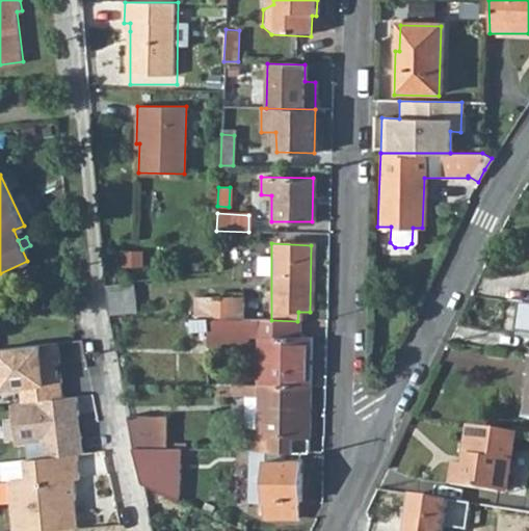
[(403,271),(389,269),(387,282),(401,284),(403,271)]
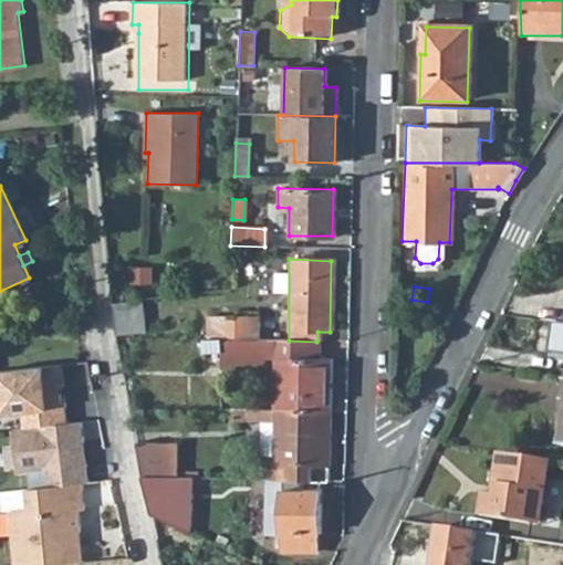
[(141,333),(137,302),(108,305),(114,337),(141,333)]
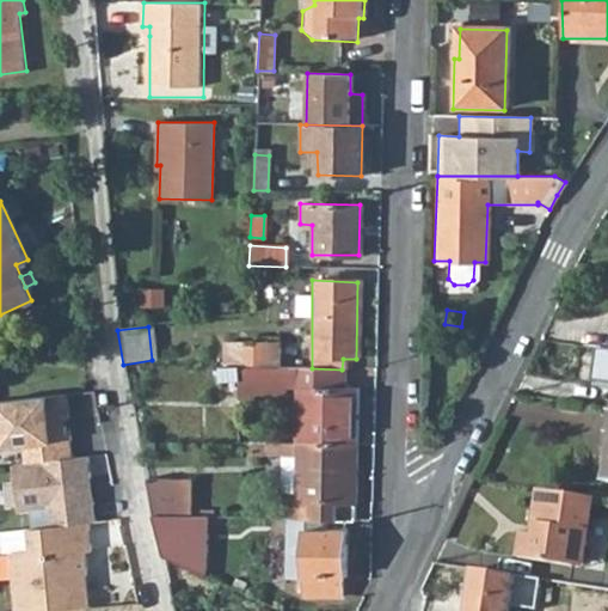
[(222,344),(221,367),(282,368),(282,344),(222,344)]
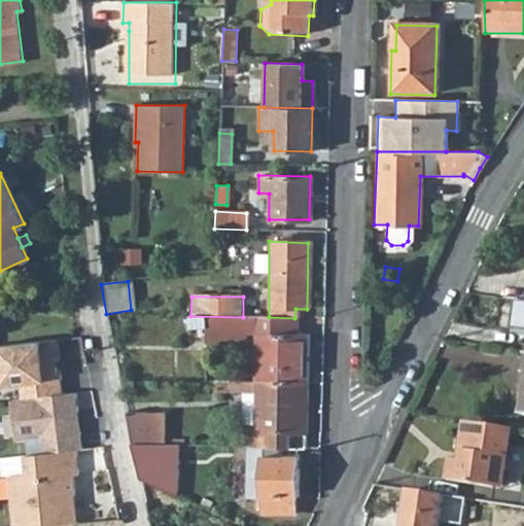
[(254,335),(253,382),(304,383),(305,335),(293,335),(294,318),(269,317),(243,317),(190,316),(185,317),(185,327),(206,328),(206,343),(242,344),(242,335),(254,335)]
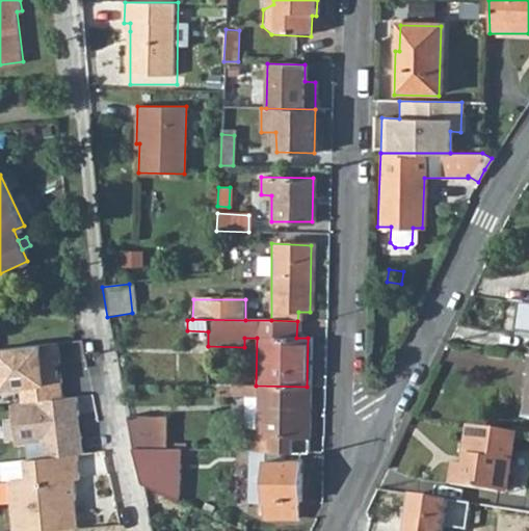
[(19,389),(21,404),(63,399),(56,344),(0,348),(0,391),(19,389)]
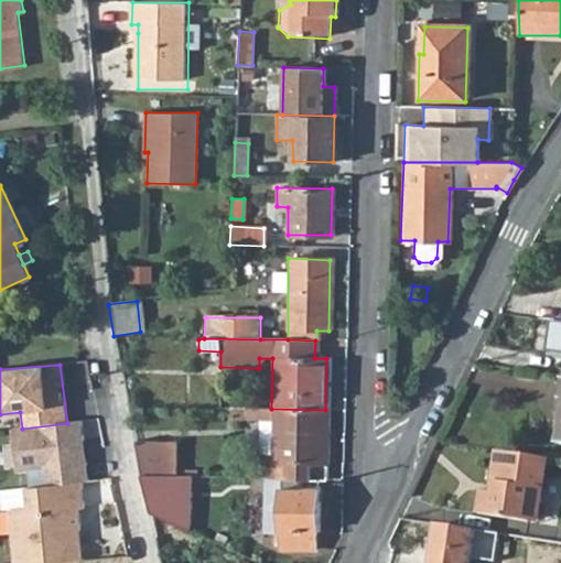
[(261,452),(261,477),(298,478),(324,478),(325,410),(271,409),(243,408),(241,419),(263,419),(271,420),(270,453),(261,452)]
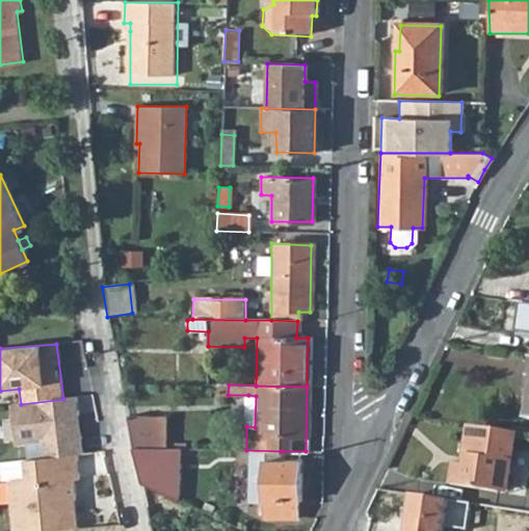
[(248,395),(246,426),(255,427),(256,396),(248,395)]
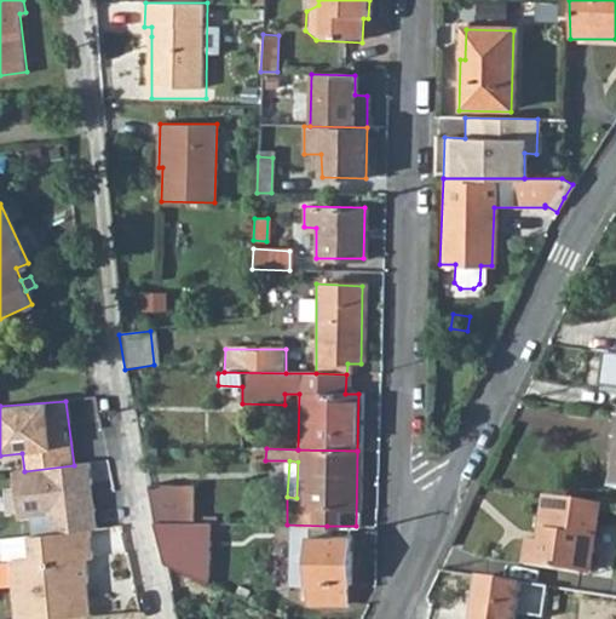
[(53,534),(88,531),(96,529),(86,464),(74,465),(24,471),(11,473),(16,519),(50,515),(53,534)]
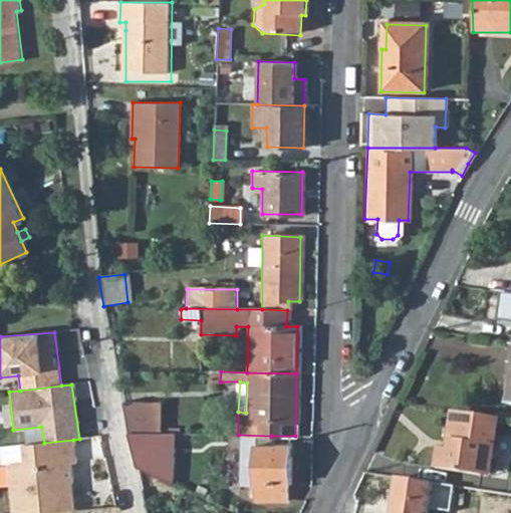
[(159,402),(120,402),(126,434),(159,434),(159,402)]
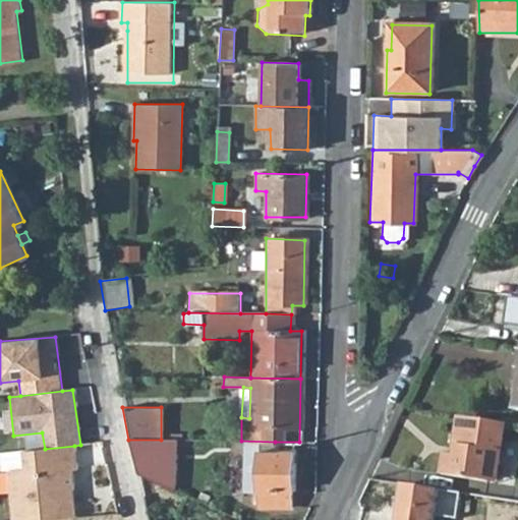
[(496,467),(503,425),(456,417),(451,448),(454,449),(452,458),(441,456),(438,476),(485,483),(487,465),(496,467)]
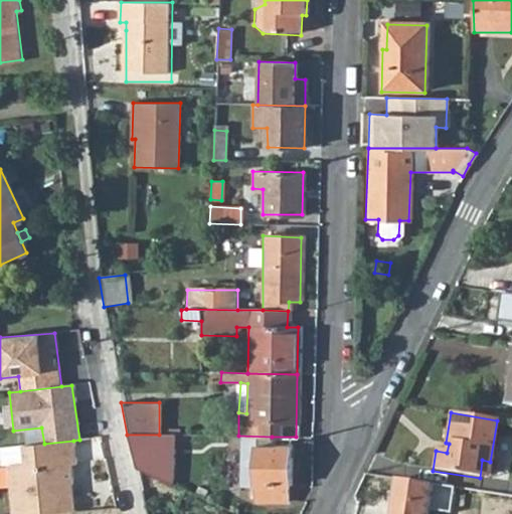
[(173,487),(173,436),(159,435),(127,435),(135,470),(173,487)]
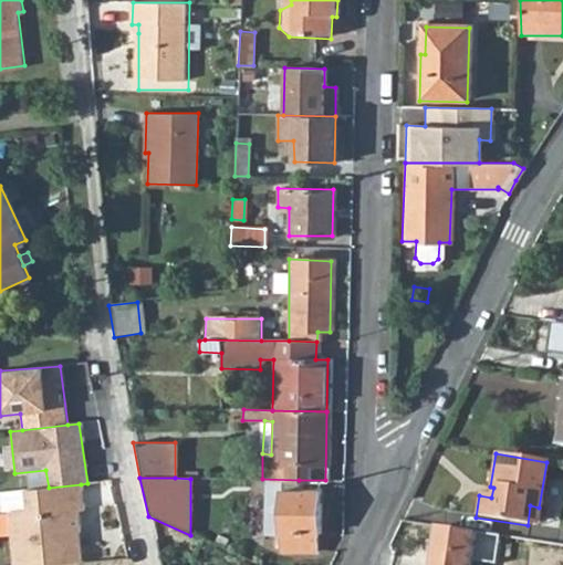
[(299,491),(299,480),(262,479),(252,479),(251,534),(272,535),(271,548),(279,550),(280,551),(313,553),(314,534),(316,534),(319,492),(299,491)]
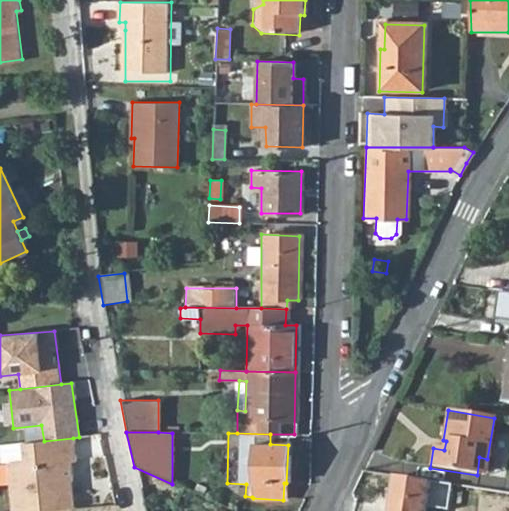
[(8,464),(12,510),(68,510),(66,485),(72,484),(70,464),(75,464),(73,438),(44,441),(1,445),(3,465),(8,464)]
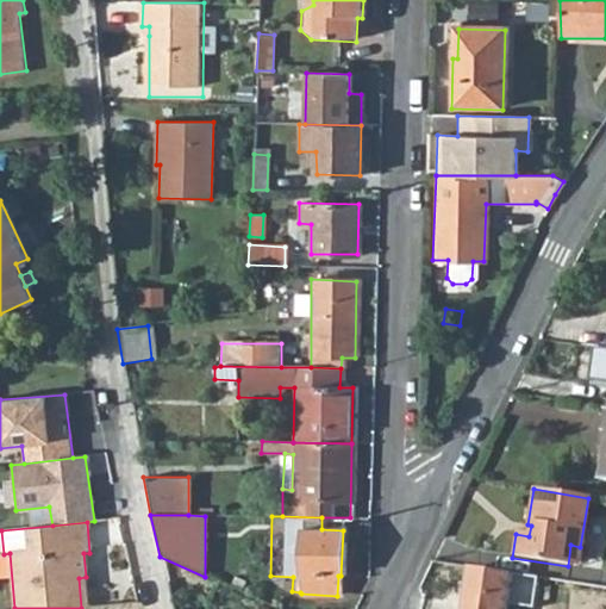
[(517,523),(516,534),(529,536),(531,526),(528,524),(517,523)]
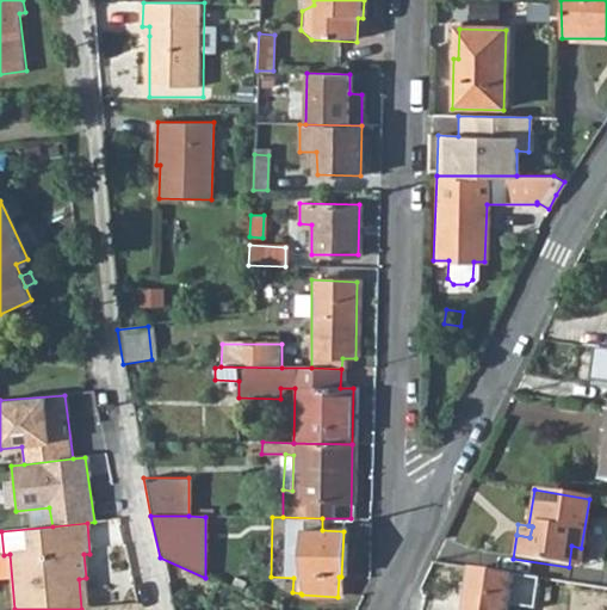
[(503,609),(505,605),(508,575),(469,570),(462,609),(503,609)]
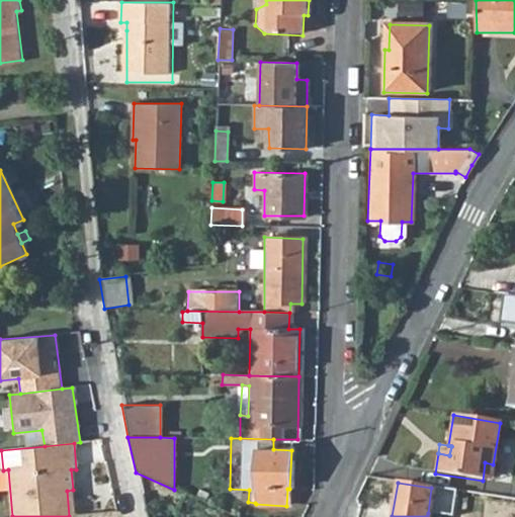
[(444,515),(448,491),(431,488),(428,513),(444,515)]
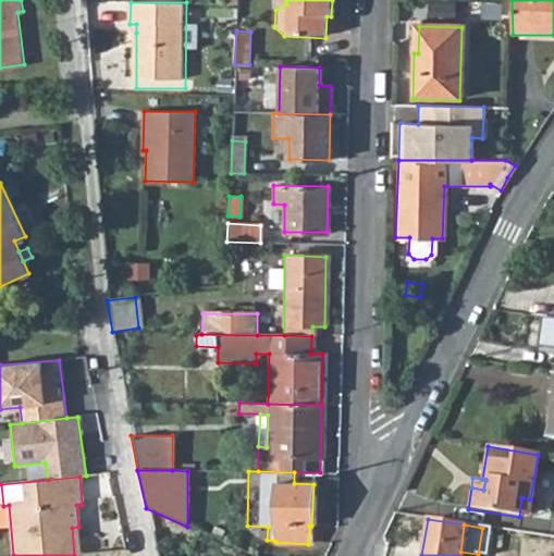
[(82,555),(78,527),(72,528),(74,555),(82,555)]
